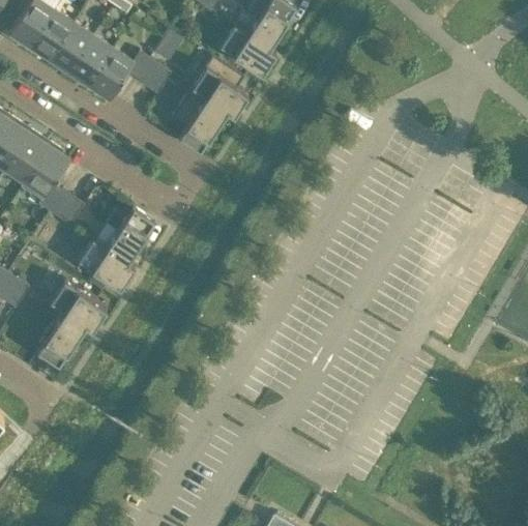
[(24,39),(31,45),(32,45),(55,9),(40,0),(25,0),(19,10),(24,12),(9,34),(22,42),(24,39)]
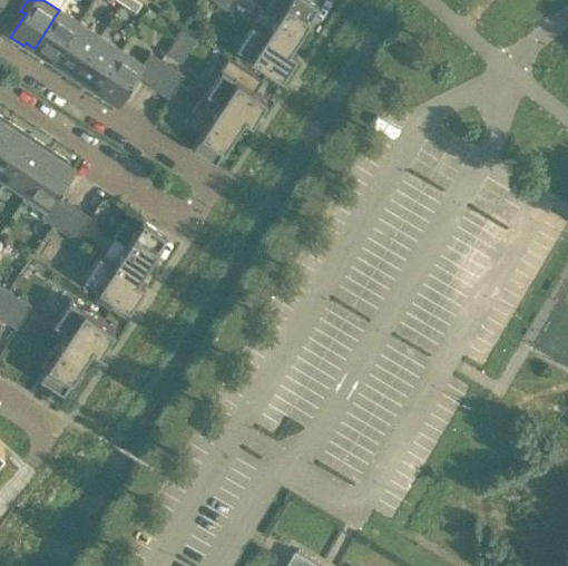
[(143,7),(133,0),(127,0),(124,6),(137,16),(143,7)]
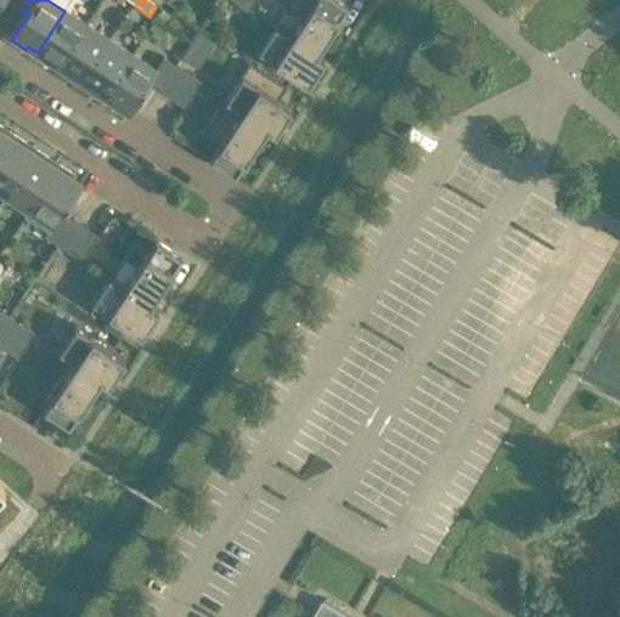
[(259,0),(241,0),(238,5),(251,13),(259,0)]
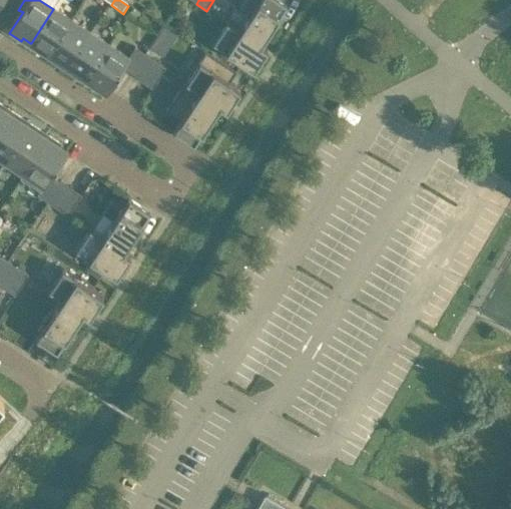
[(262,46),(284,13),(288,6),(281,2),(278,0),(266,0),(263,5),(261,4),(252,17),(254,18),(244,34),(262,46)]
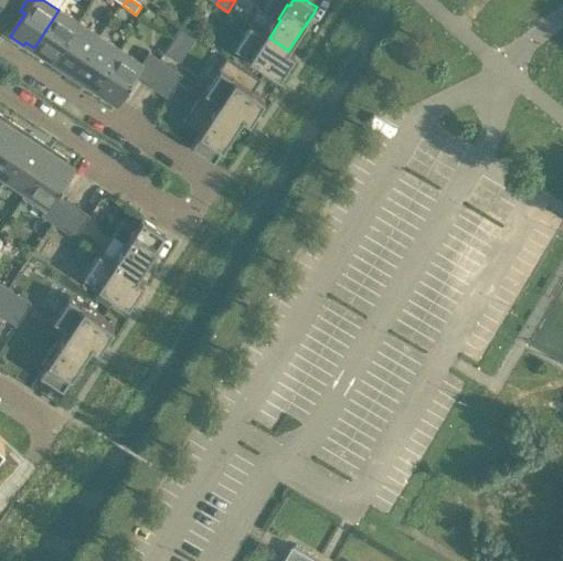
[(46,56),(54,61),(55,62),(80,24),(59,10),(34,48),(33,48),(31,51),(44,60),(46,56)]
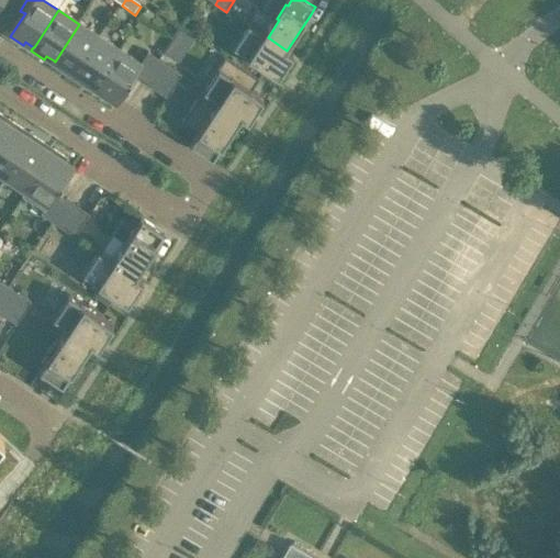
[(55,62),(54,60),(52,64),(65,73),(67,69),(75,75),(76,75),(100,38),(79,24),(55,62)]
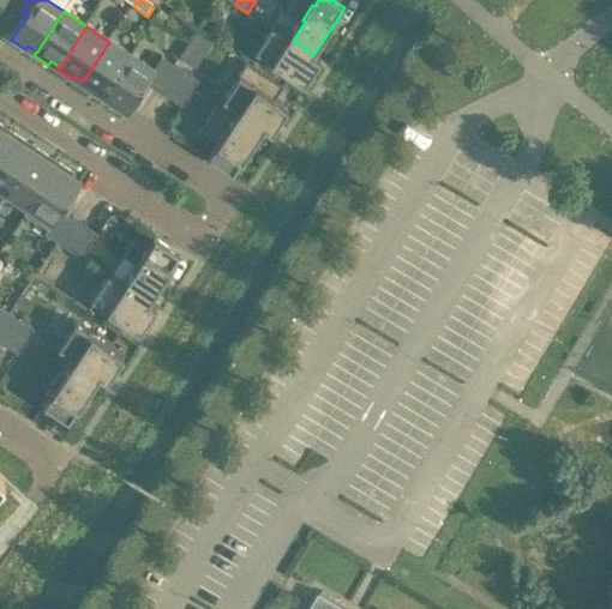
[(305,85),(316,68),(322,60),(313,55),(293,41),(273,28),(256,54),(276,67),(275,70),(291,79),(292,77),(305,85)]
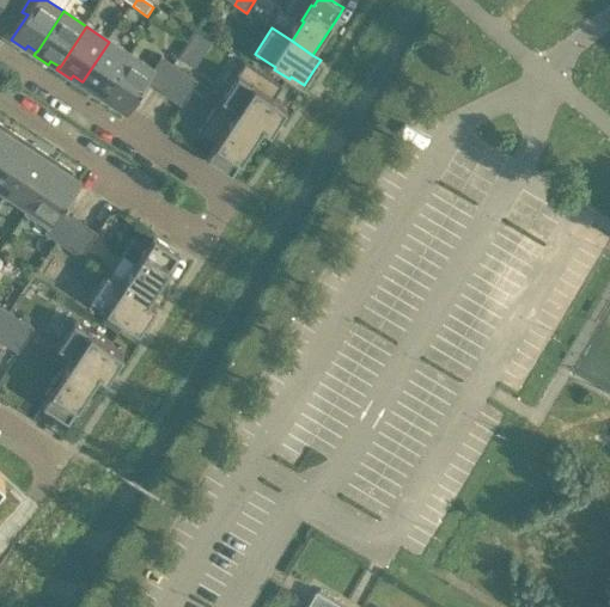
[(197,35),(180,61),(196,72),(213,46),(197,35)]
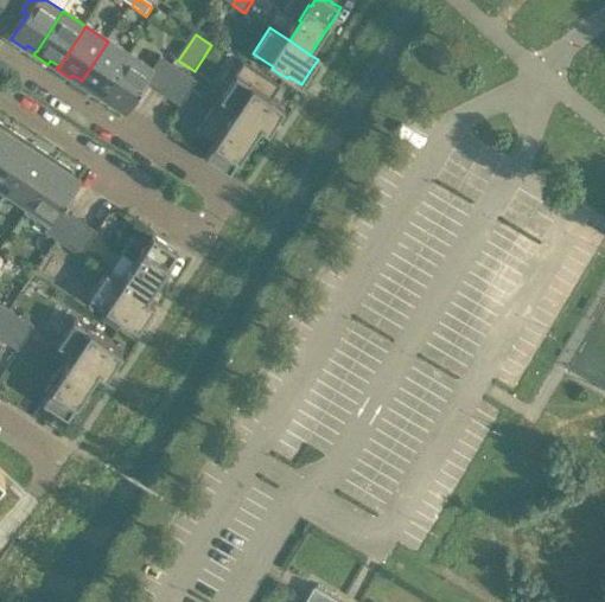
[(104,96),(131,56),(108,42),(82,81),(81,81),(78,84),(93,94),(95,90),(103,95),(104,96)]
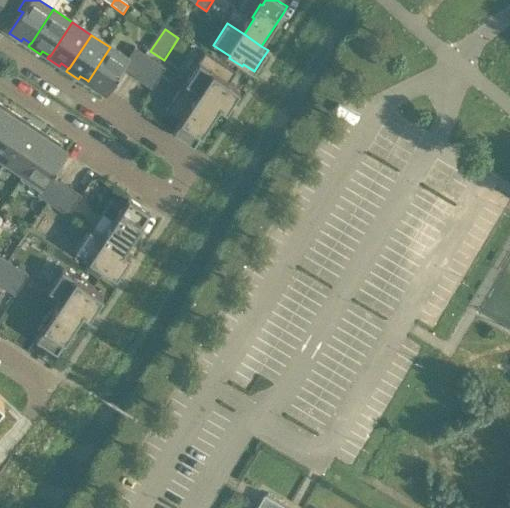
[(88,81),(87,80),(85,83),(97,91),(99,88),(107,93),(106,94),(107,95),(123,71),(133,77),(146,57),(136,50),(129,59),(110,47),(88,81)]
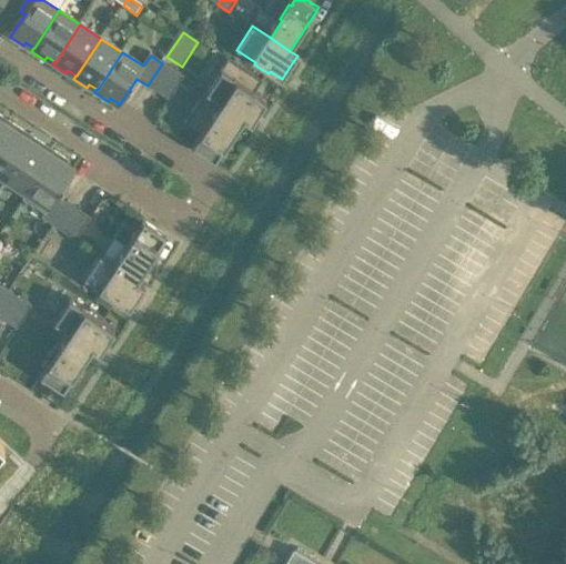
[(206,94),(245,119),(252,124),(258,116),(268,101),(255,93),(263,82),(230,60),(206,94)]
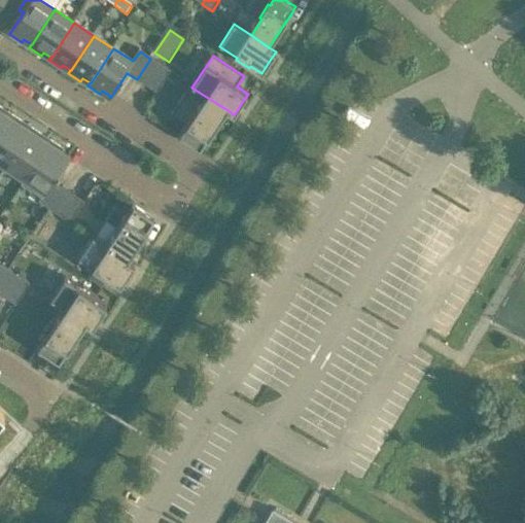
[(137,79),(147,86),(161,65),(150,59),(137,79)]
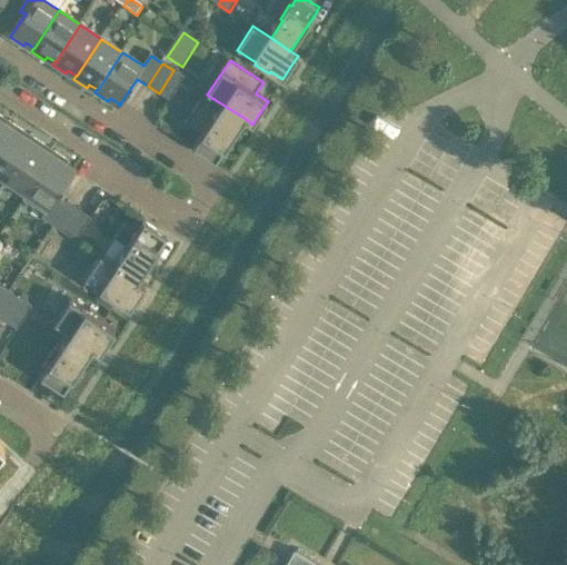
[(173,70),(159,93),(170,101),(186,78),(173,70)]
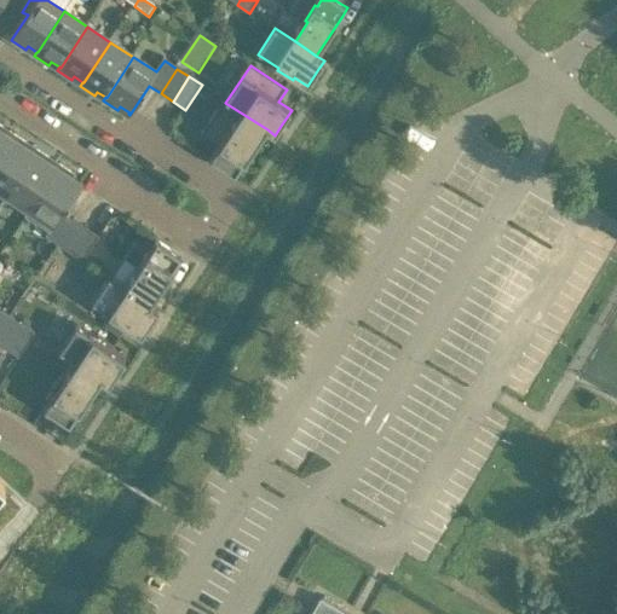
[(218,149),(211,161),(236,178),(267,129),(225,103),(202,138),(218,149)]
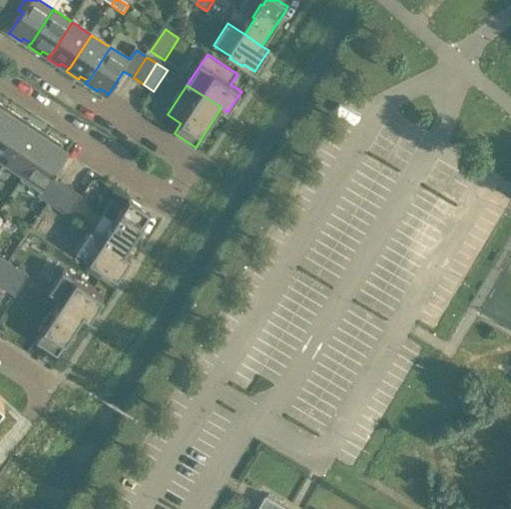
[(0,130),(12,113),(0,104),(0,130)]
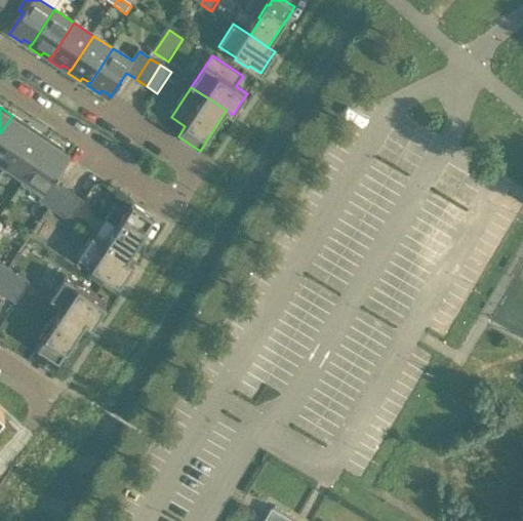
[(0,161),(7,166),(32,128),(12,116),(0,133),(0,161)]
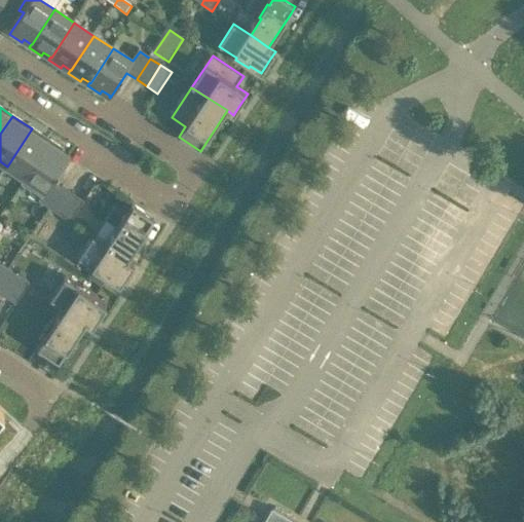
[(7,166),(27,179),(51,142),(32,128),(7,166)]
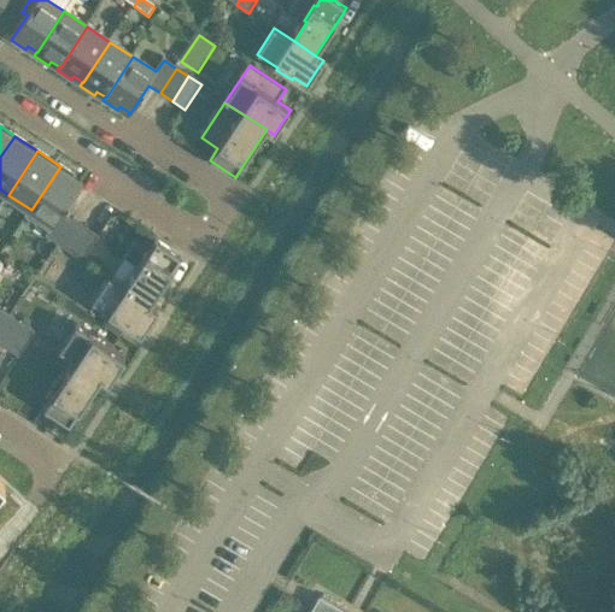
[(46,237),(59,246),(75,221),(64,213),(83,184),(82,183),(81,184),(72,178),(75,175),(60,166),(31,210),(27,217),(50,233),(46,237)]
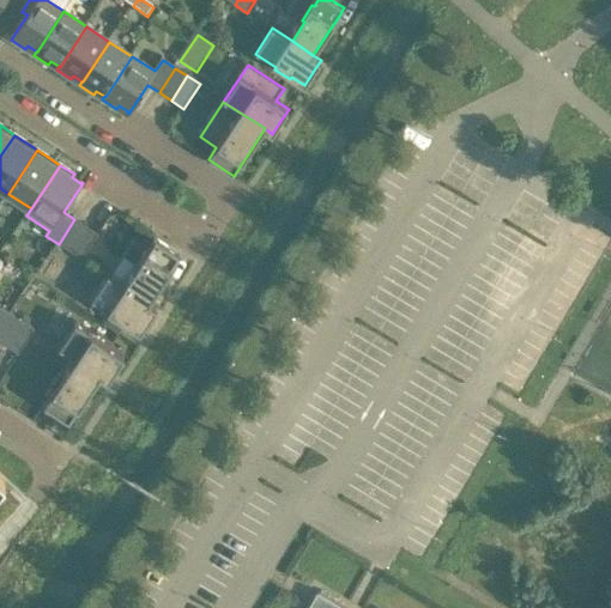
[(59,244),(71,253),(88,228),(74,219),(59,244)]
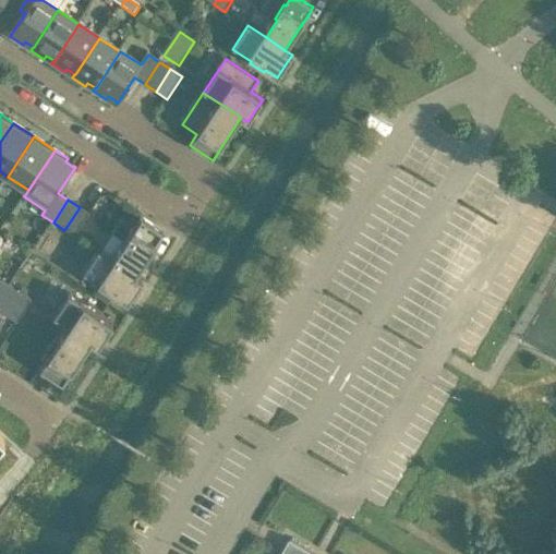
[(80,207),(64,230),(75,238),(91,215),(80,207)]
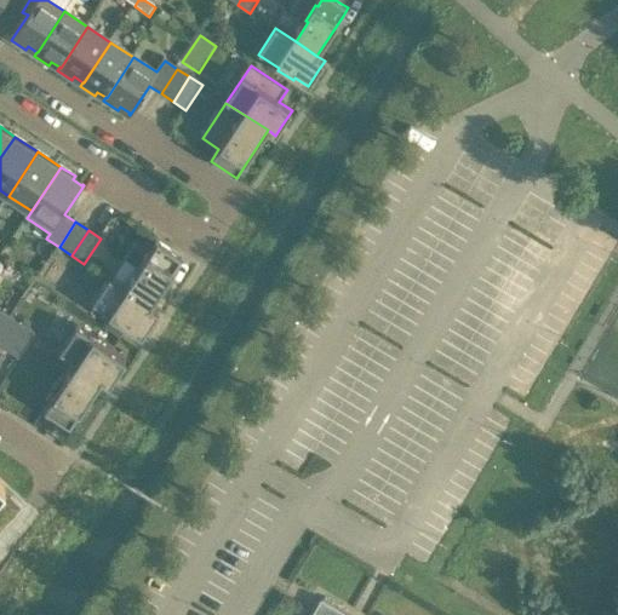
[(138,270),(125,289),(150,305),(182,258),(156,241),(148,254),(137,247),(126,262),(138,270)]
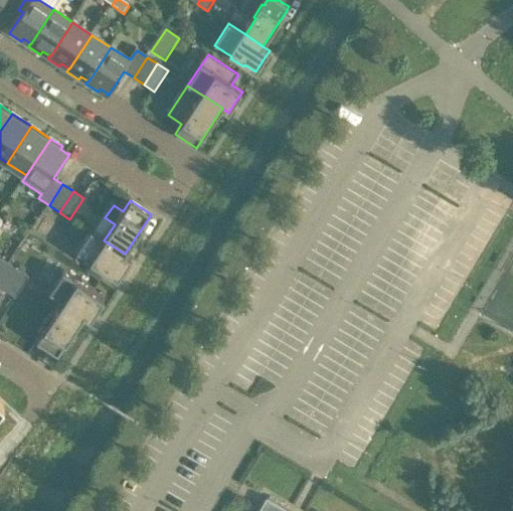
[(132,259),(125,253),(104,240),(91,231),(76,252),(95,264),(88,274),(101,283),(107,273),(118,280),(127,266),(132,259)]
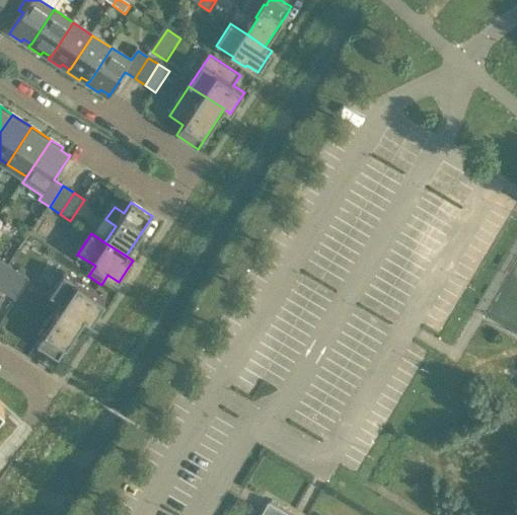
[(0,281),(9,267),(0,261),(0,281)]
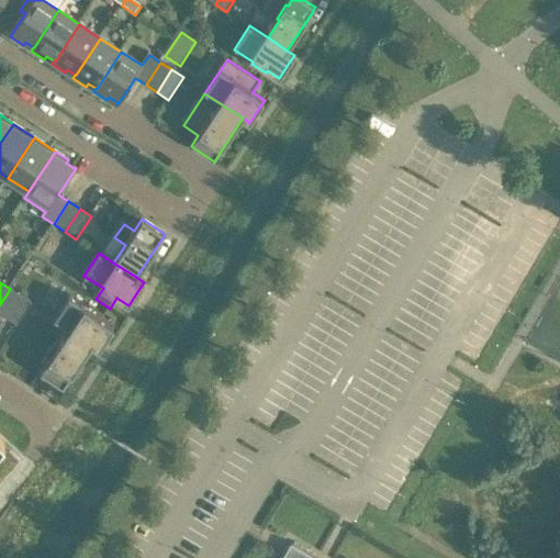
[(10,289),(0,304),(0,314),(7,320),(22,297),(10,289)]
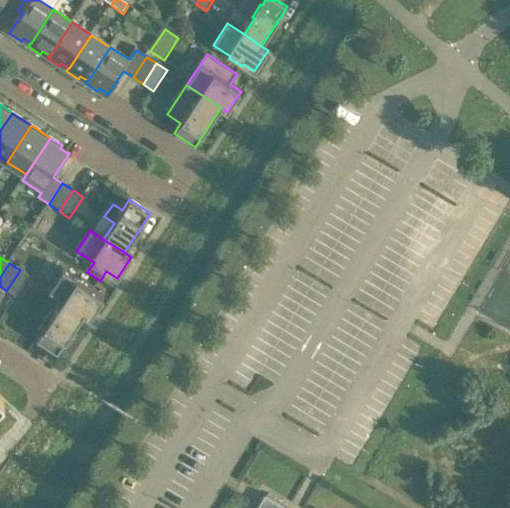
[(20,270),(6,291),(16,298),(30,277),(20,270)]
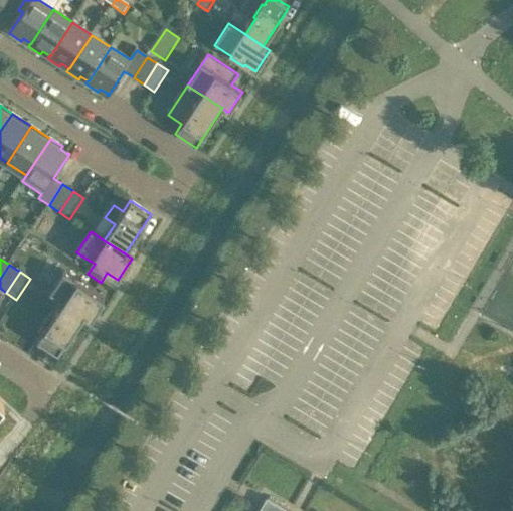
[(63,272),(49,293),(63,302),(84,316),(91,320),(96,313),(105,299),(94,292),(96,290),(82,282),(81,284),(63,272)]
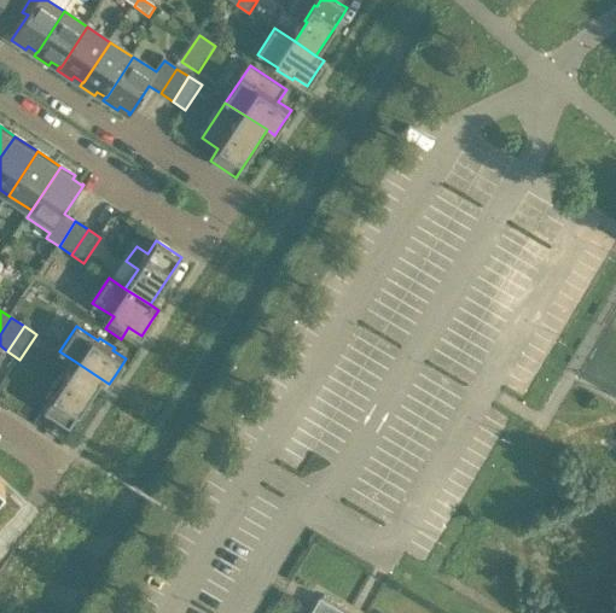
[(53,397),(45,410),(60,421),(70,426),(75,419),(102,379),(76,362),(63,381),(60,380),(51,396),(53,397)]
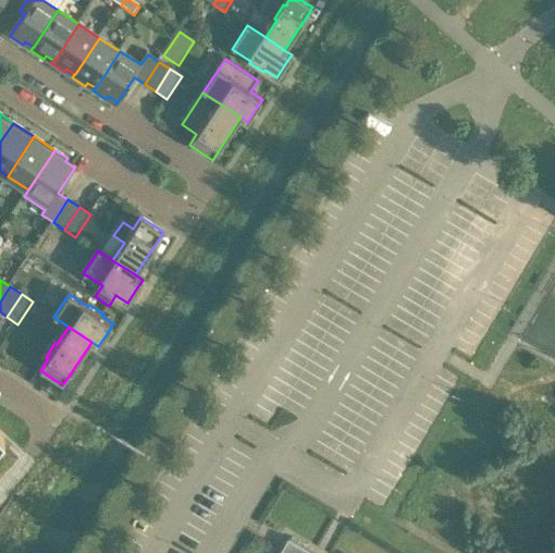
[(309,552),(290,540),(282,552),(309,552)]
